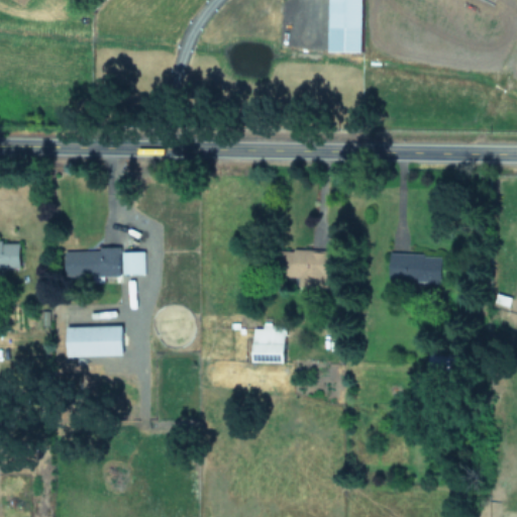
[(363,0),(330,0),(331,54),(364,54),(363,0)]
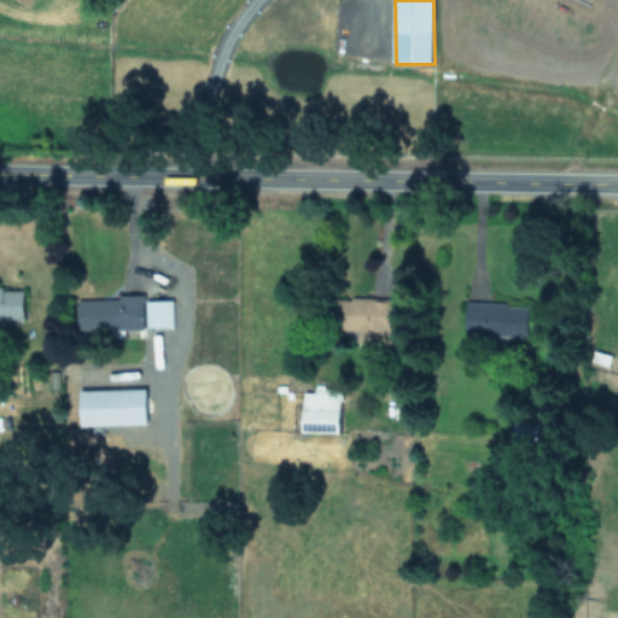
[(0,321),(24,321),(24,289),(0,287),(0,321)]
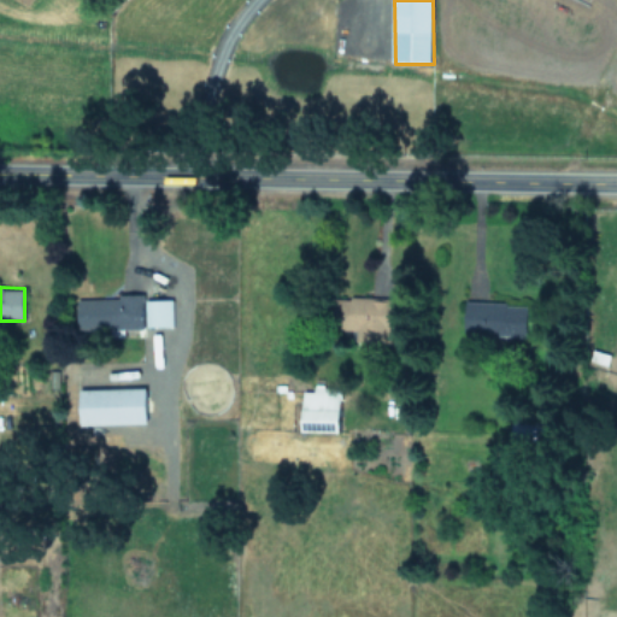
[(78,300),(80,333),(144,331),(144,300),(78,300)]
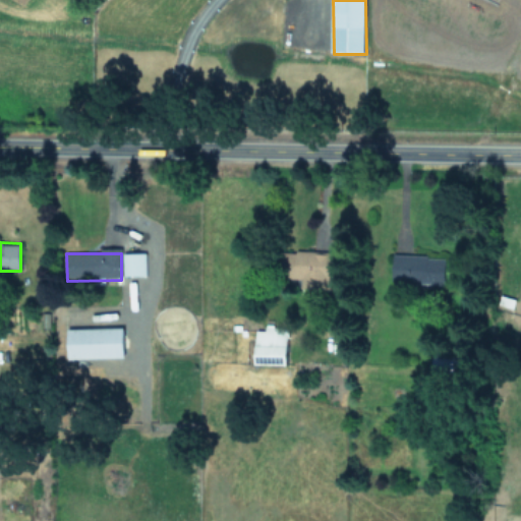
[(332,253),(281,253),(280,280),(331,281),(332,253)]
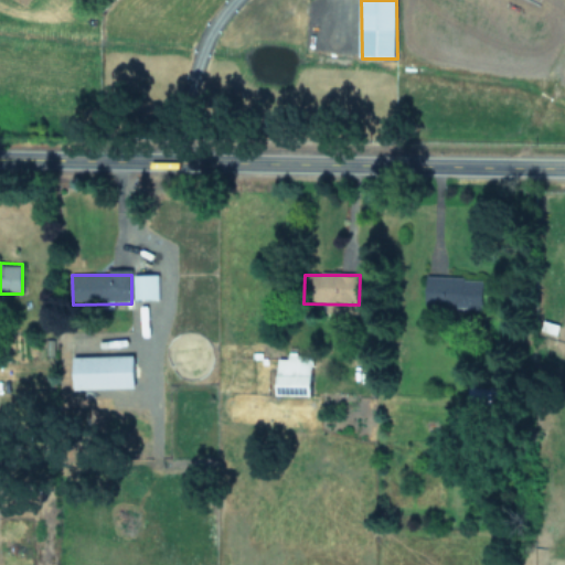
[(159,276),(135,276),(135,301),(159,301),(159,276)]
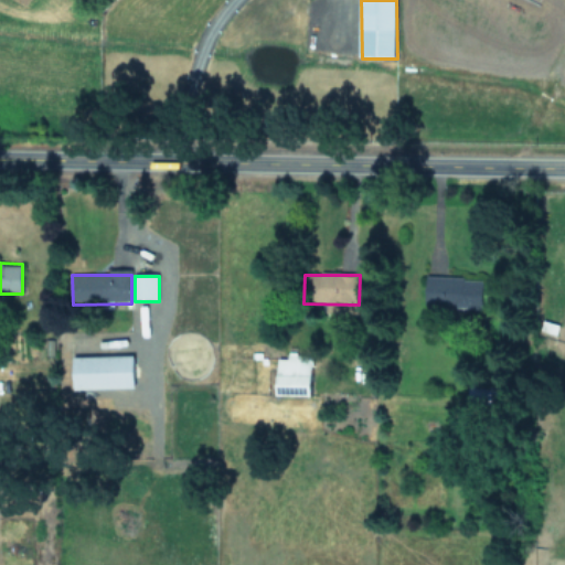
[(427,310),(486,311),(486,280),(427,279),(427,310)]
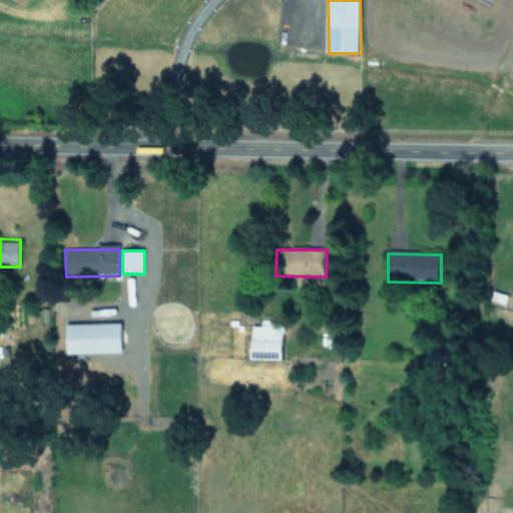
[(284,327),(252,327),(252,362),(284,362),(284,327)]
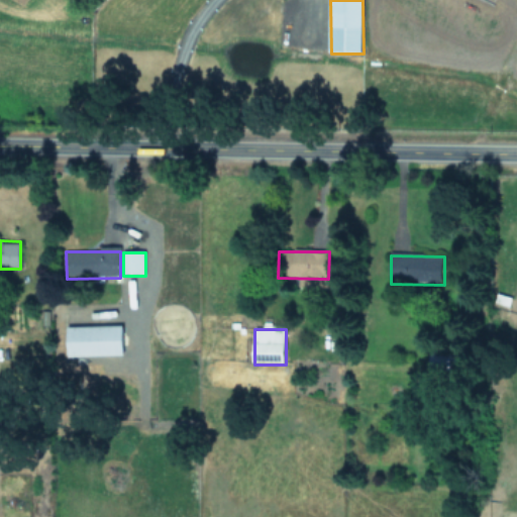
[(430,352),(430,372),(461,372),(461,352),(430,352)]
